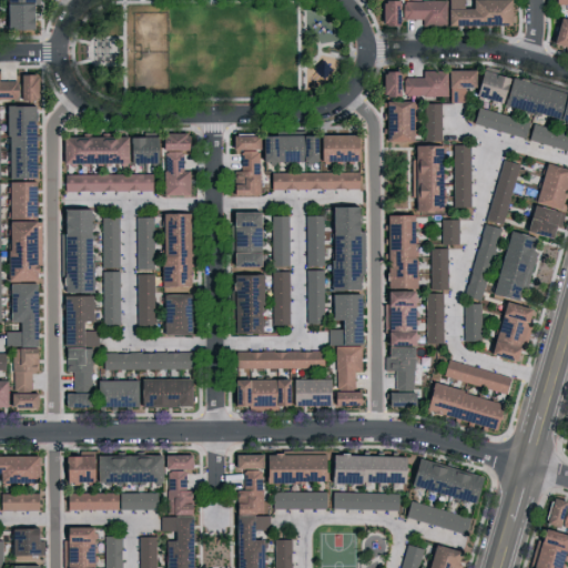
[(30,0),(0,0),(1,30),(31,30),(30,0)]
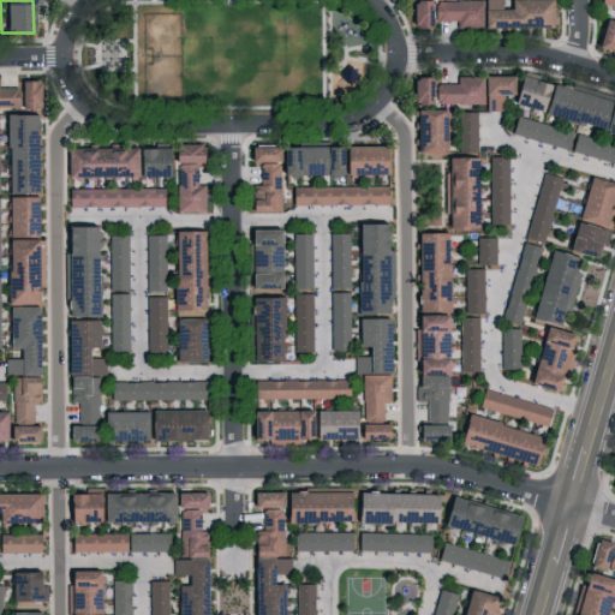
[(407,1),(408,29),(433,29),(433,0),(407,1)]
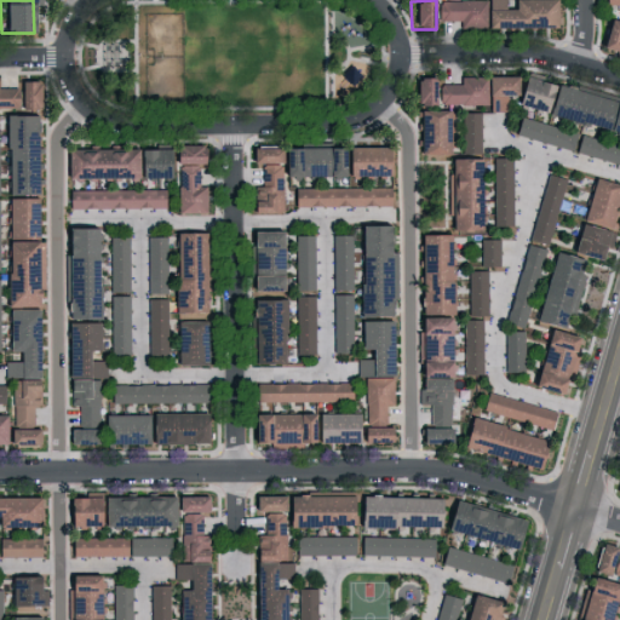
[(552,28),(552,0),(510,0),(511,9),(503,9),(501,0),(486,0),(487,0),(437,0),(437,22),(459,21),(460,28),(552,28)]
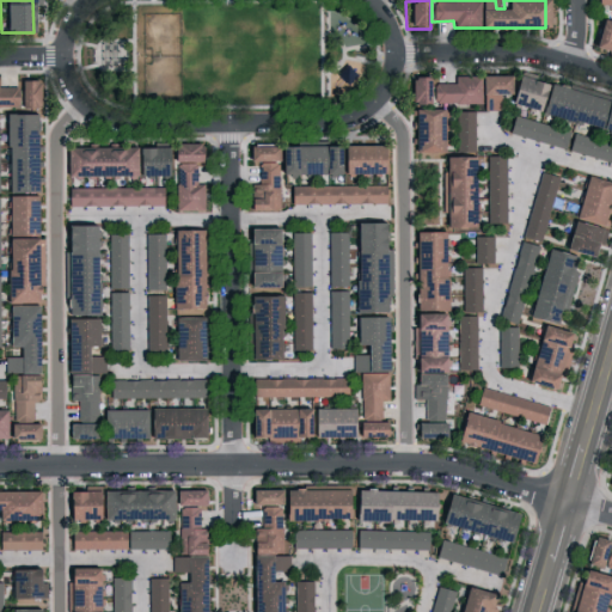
[(611,23),(597,19),(589,48),(611,54),(611,23)]
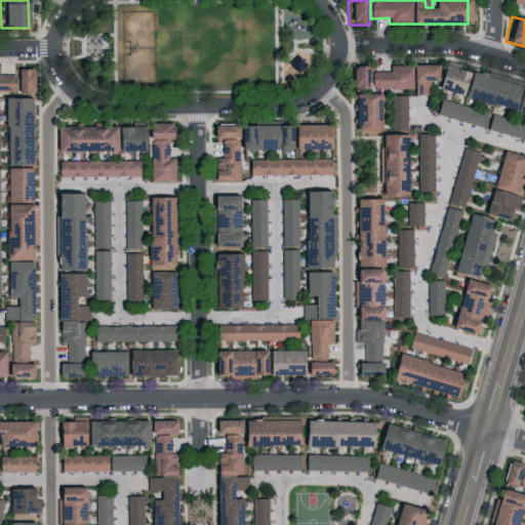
[(350,89),(414,88),(414,94),(431,94),(431,81),(435,81),(435,65),(390,66),(390,72),(369,72),(369,67),(350,67),(350,89)]
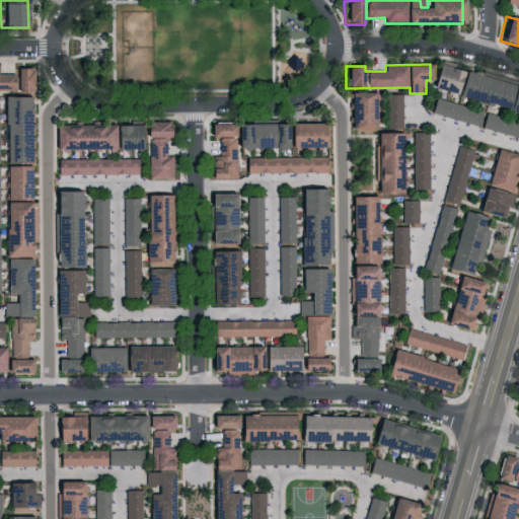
[(430,88),(518,109),(518,86),(435,66),(430,88)]
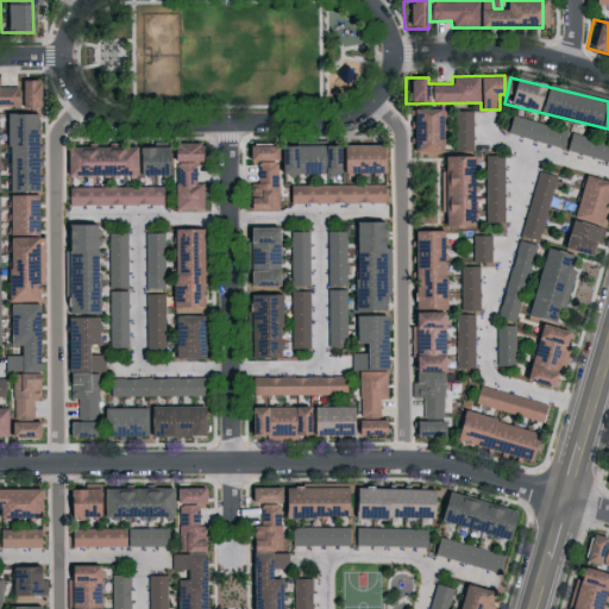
[(0,107),(36,107),(36,81),(17,81),(17,87),(0,86),(0,107)]
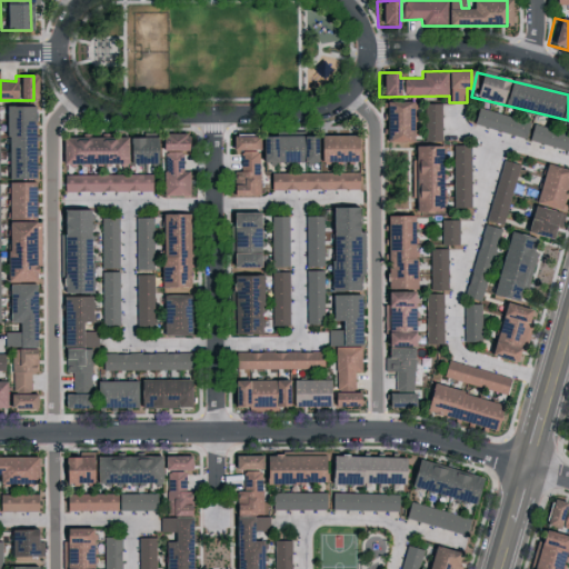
[(411,102),(383,101),(383,139),(410,140),(411,102)]
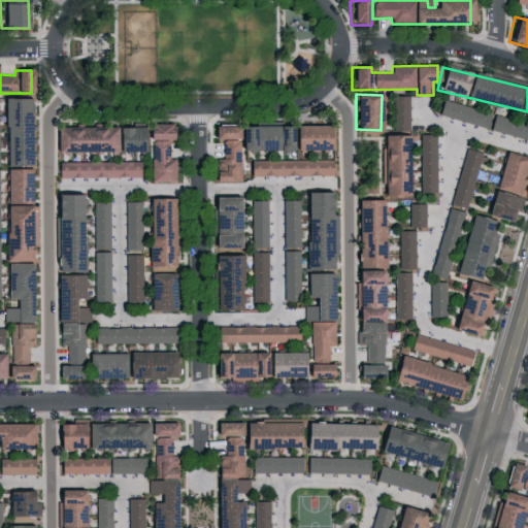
[(408,130),(409,96),(393,96),(392,129),(408,130)]
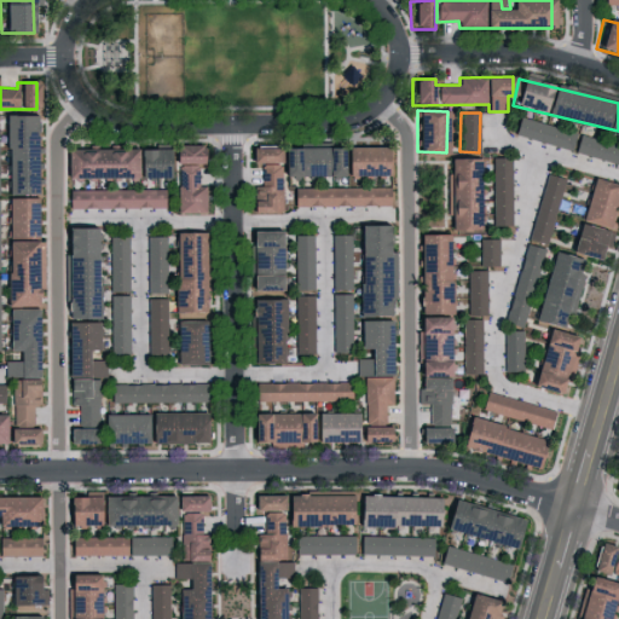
[(35,115),(3,115),(5,192),(36,191),(35,115)]
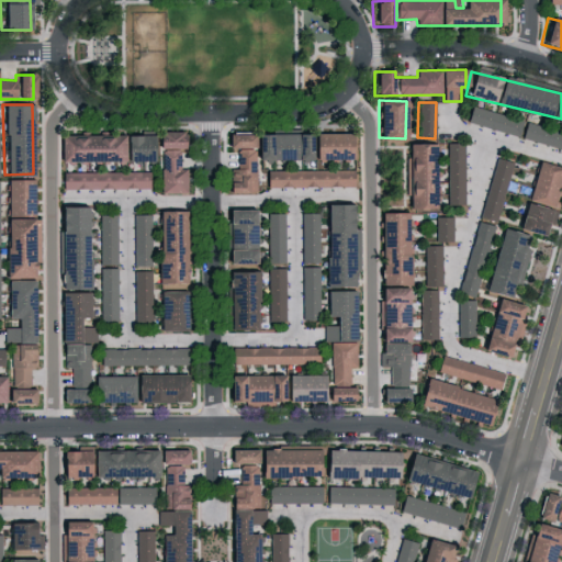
[(523,119),(470,104),(465,121),(518,135),(523,119)]
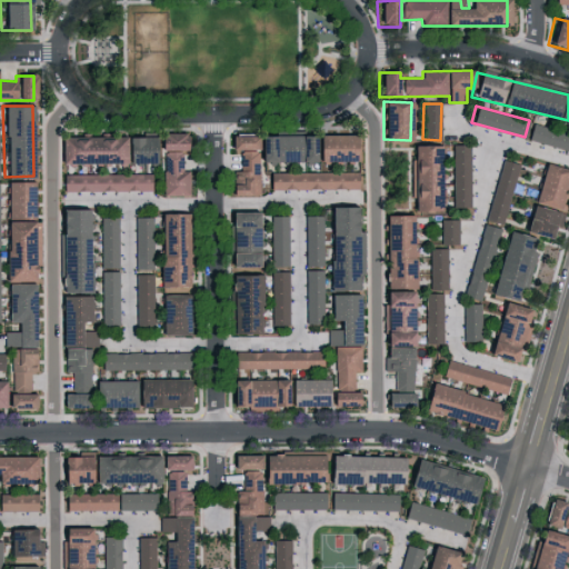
[(568,149),(568,131),(530,122),(527,139),(568,149)]
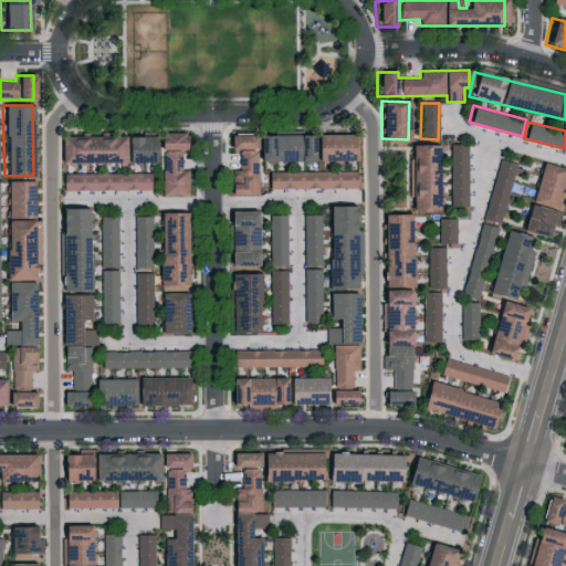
[(58,161),(157,160),(157,147),(181,147),(181,130),(156,130),(156,134),(58,135),(58,161)]
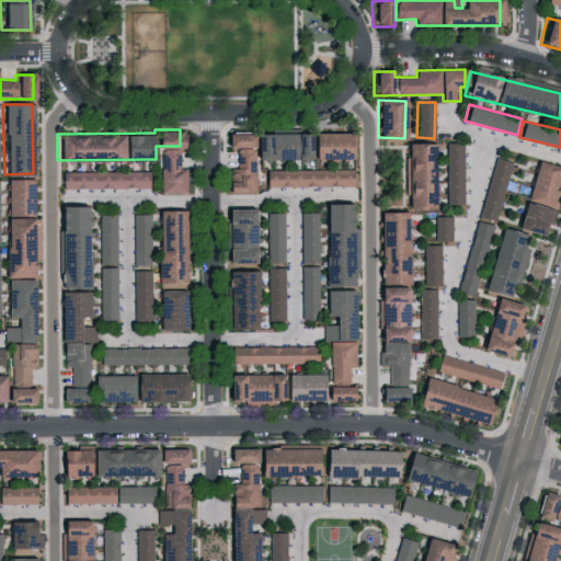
[(348,130),(311,132),(312,158),(348,158),(348,130)]
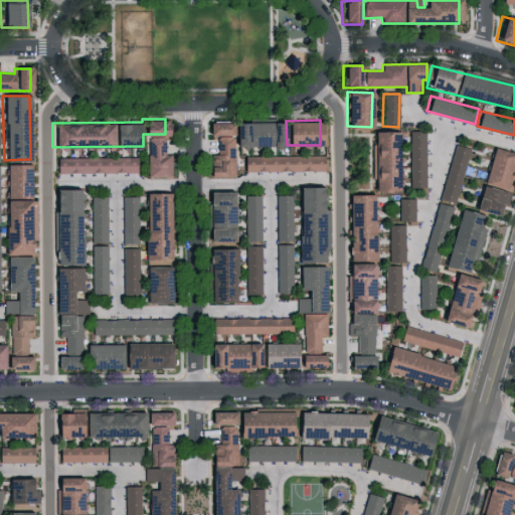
[(233,145),(283,145),(283,121),(207,121),(207,134),(216,134),(216,153),(211,153),(211,164),(207,164),(207,174),(233,174),(233,145)]
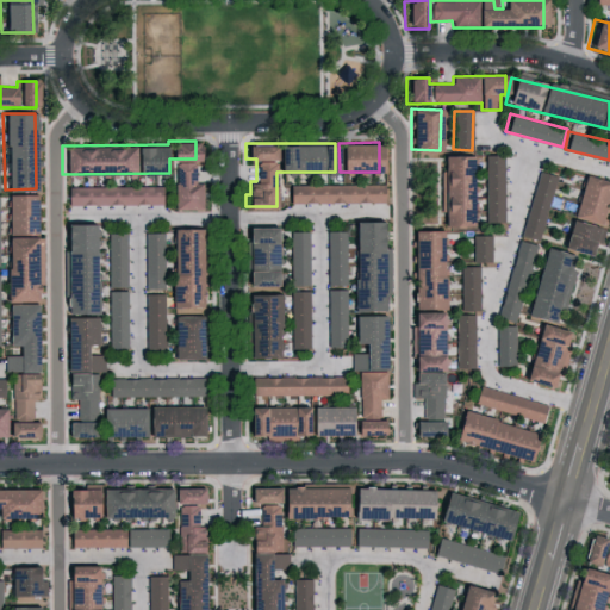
[(441,154),(440,224),(473,224),(473,154),(441,154)]
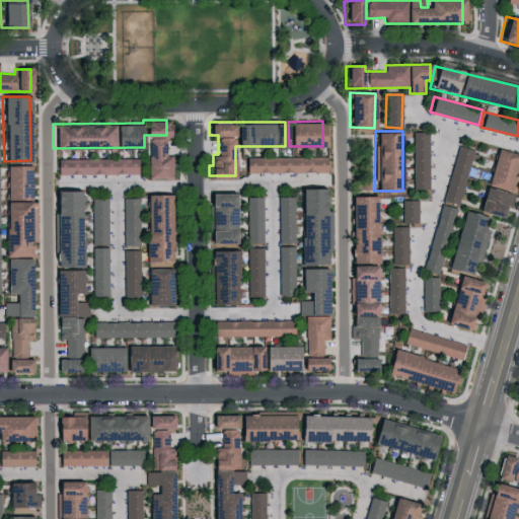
[(413,189),(429,189),(428,131),(412,131),(413,189)]
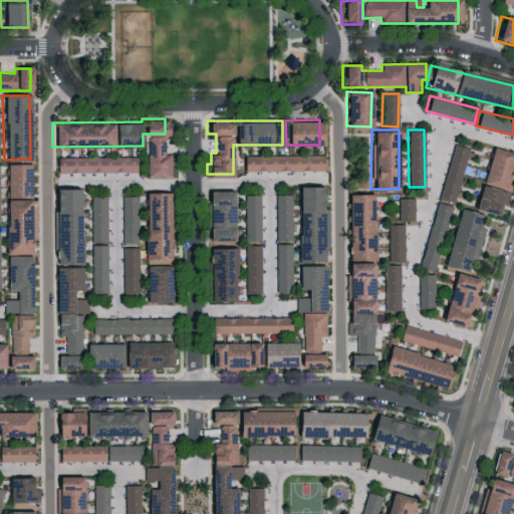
[(146,175),(169,176),(170,153),(165,153),(165,136),(147,136),(146,175)]
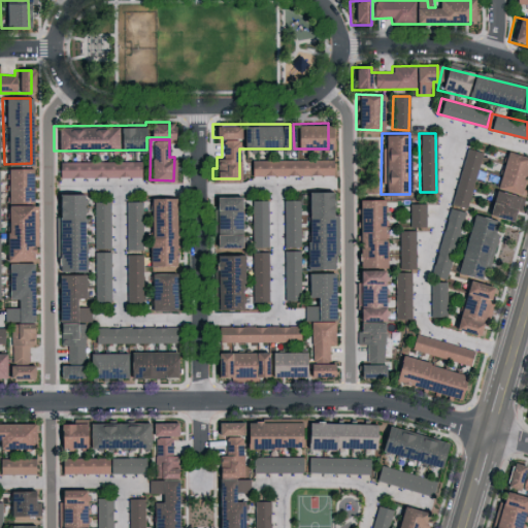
[(481,151),(464,146),(451,204),(466,207),(481,151)]
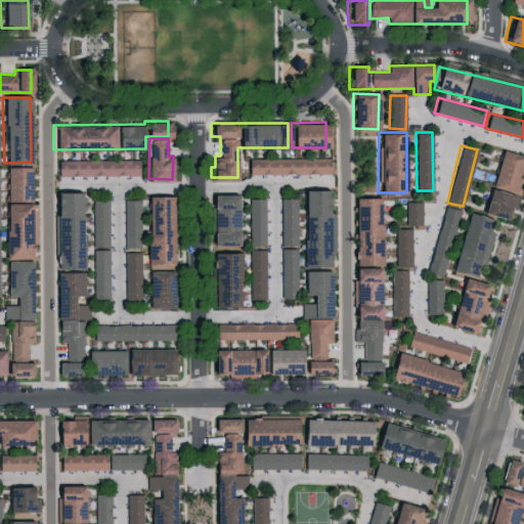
[(490,183),(513,190),(523,156),(500,148),(490,183)]
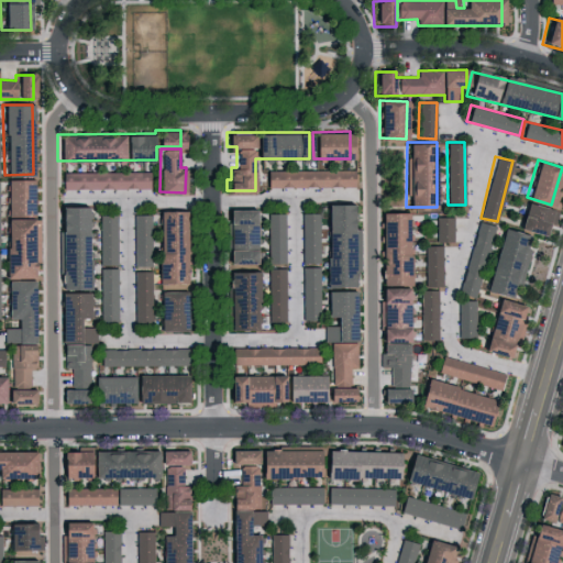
[(265,170),(265,186),(354,185),(353,169),(265,170)]
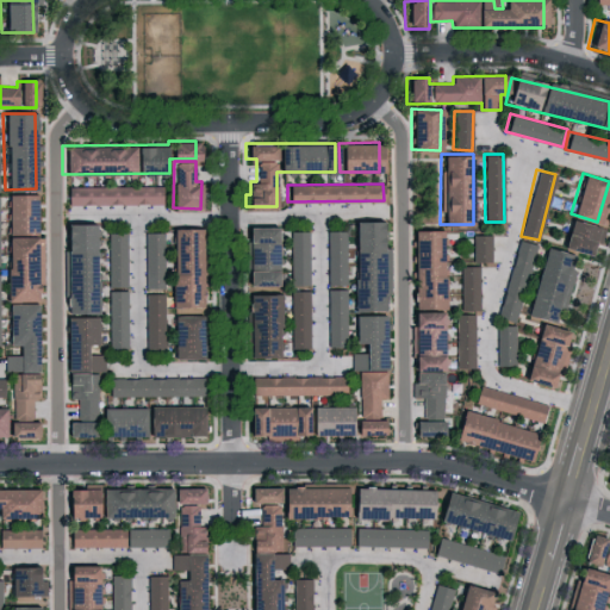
[(66,187),(66,204),(161,203),(161,185),(66,187)]
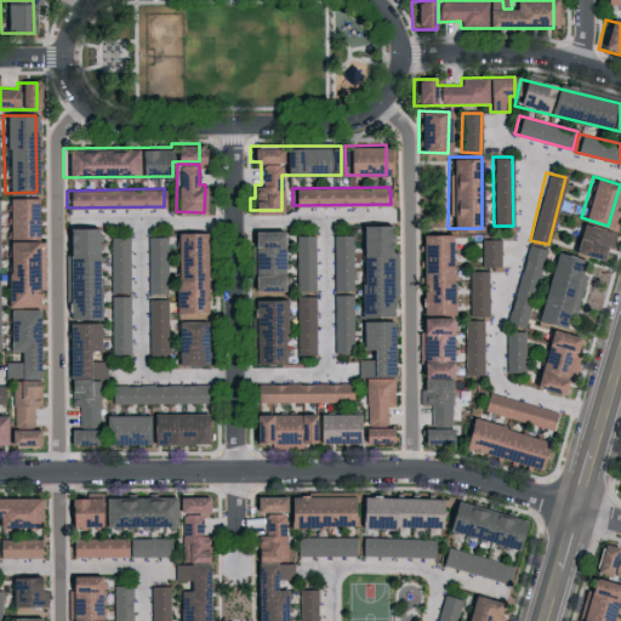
[(5,237),(35,237),(36,197),(6,195),(5,237)]
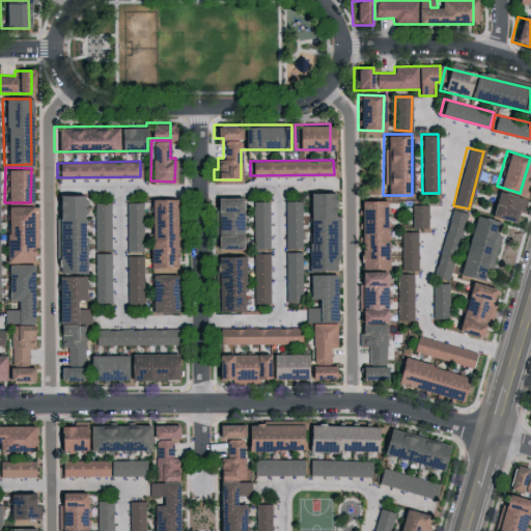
[(488,215),(511,221),(515,210),(523,213),(527,198),(495,190),(488,215)]
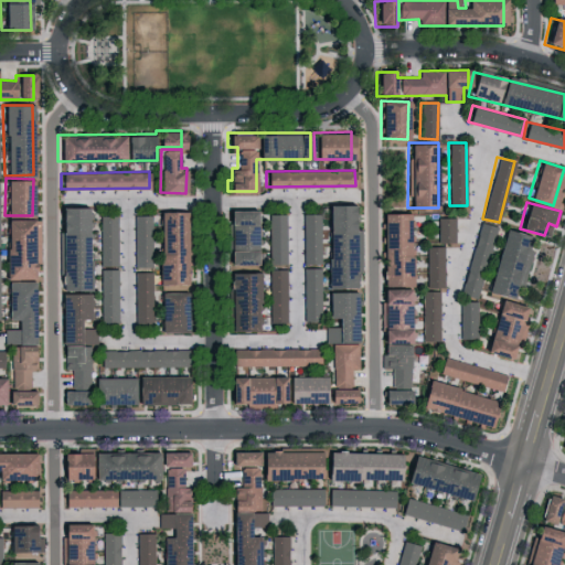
[(354,286),(354,203),(324,203),(324,228),(336,228),(336,266),(326,266),(326,286),(354,286)]
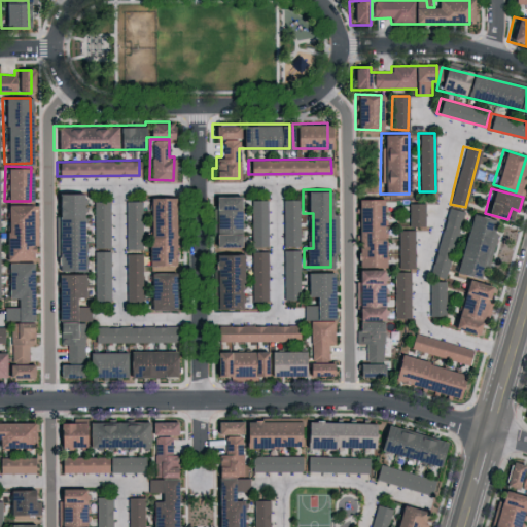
[(171,195),(145,196),(147,264),(172,264),(171,195)]
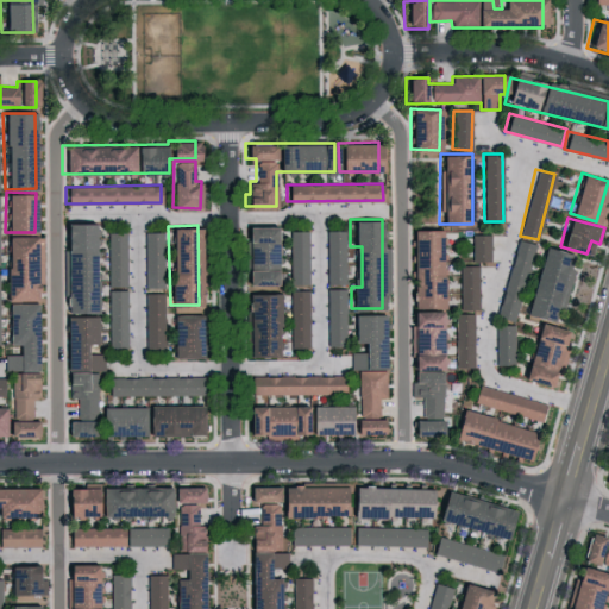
[(274,225),(244,225),(244,283),(275,283),(274,225)]
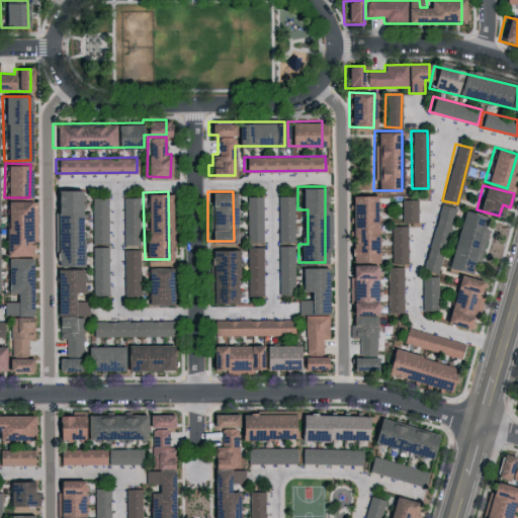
[(374,261),(375,194),(349,193),(348,261),(374,261)]
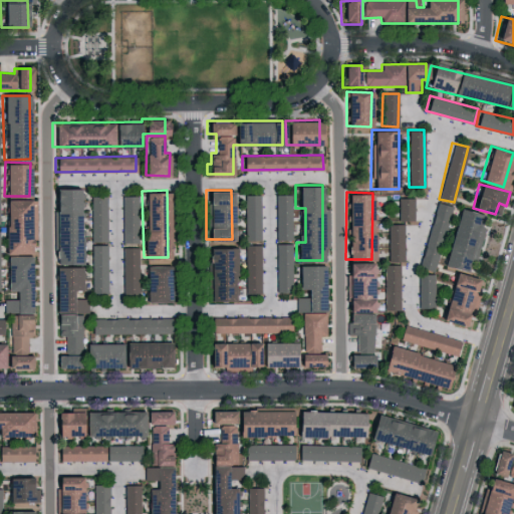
[(292,239),(291,193),(274,194),(275,239),(292,239)]
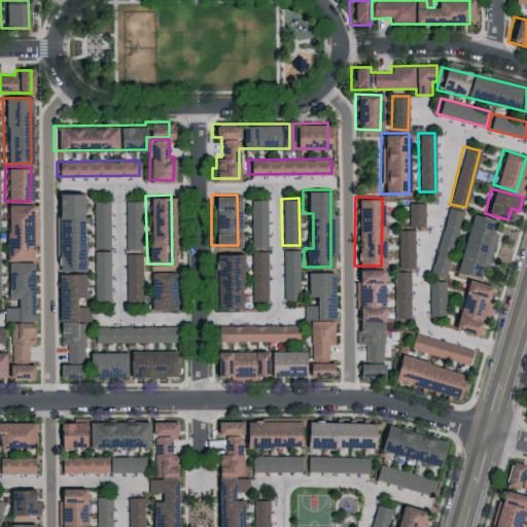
[(251,246),(269,245),(267,199),(249,199),(251,246)]
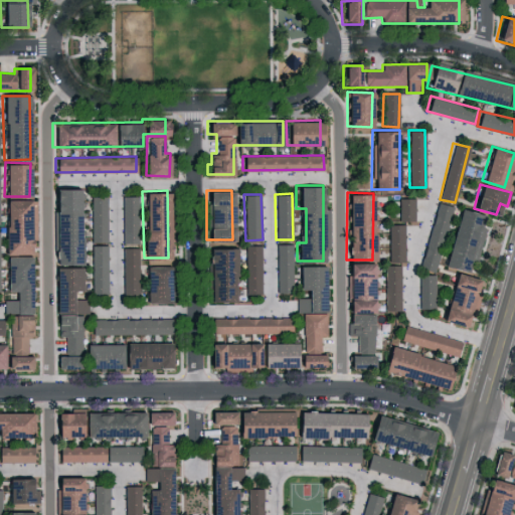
[(122,242),(139,242),(138,195),(122,195),(122,242)]
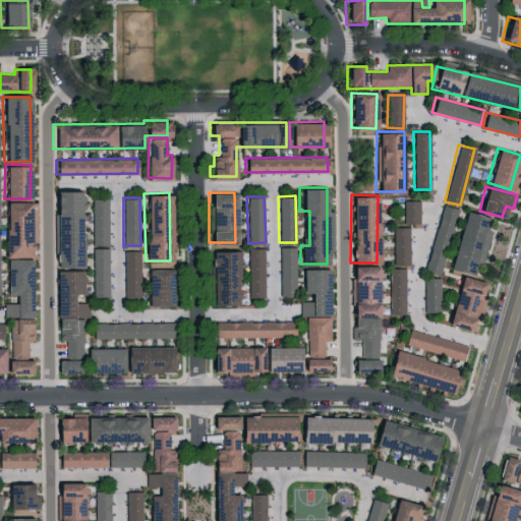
[(109,244),(109,198),(92,198),(92,244),(109,244)]
